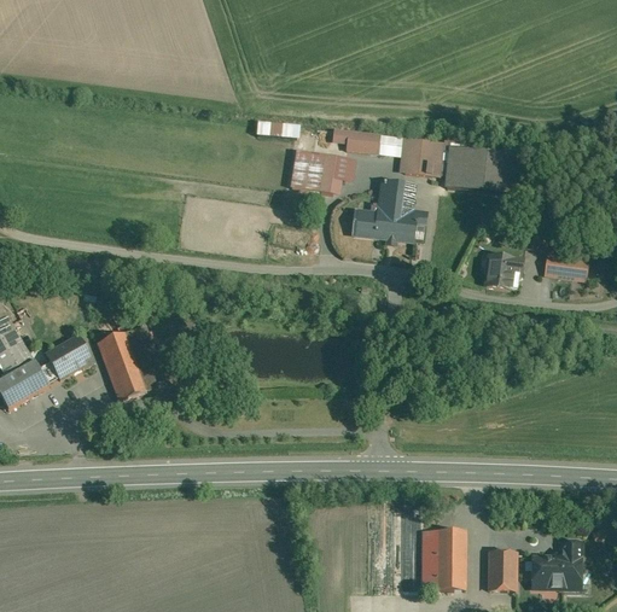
[(258,121),(258,134),(301,134),(302,121),(258,121)]
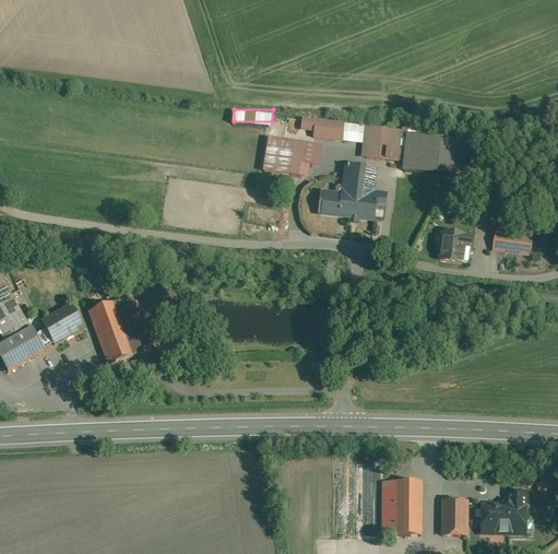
[(328,118),(310,117),(309,133),(327,134),(327,131),(328,118)]
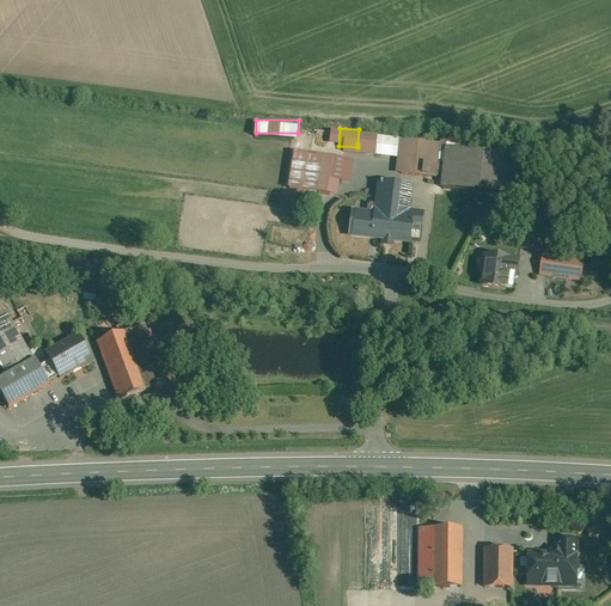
[(391,133),(359,129),(358,144),(388,146),(390,147),(391,133)]
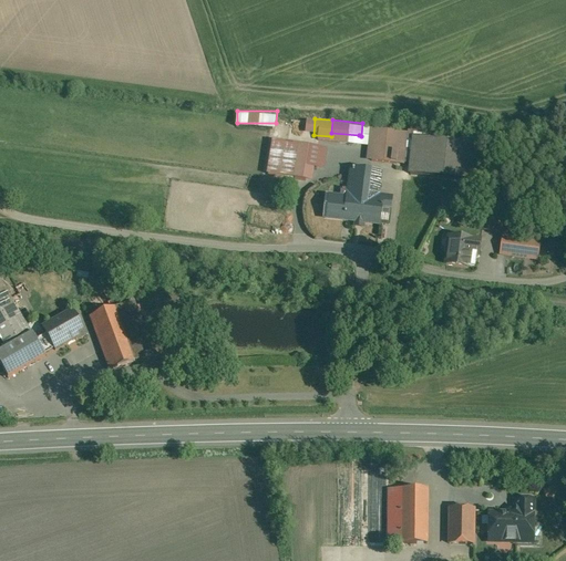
[(405,127),(363,123),(362,123),(361,136),(359,135),(356,165),(370,166),(366,200),(380,201),(390,203),(398,144),(403,145),(405,134),(405,127)]
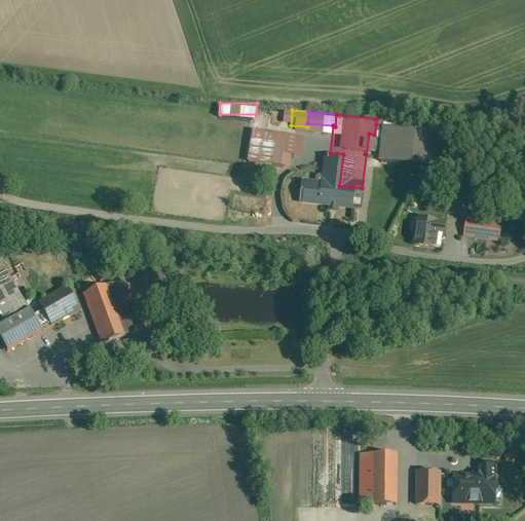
[(390,116),(376,115),(376,118),(376,124),(395,125),(390,116)]
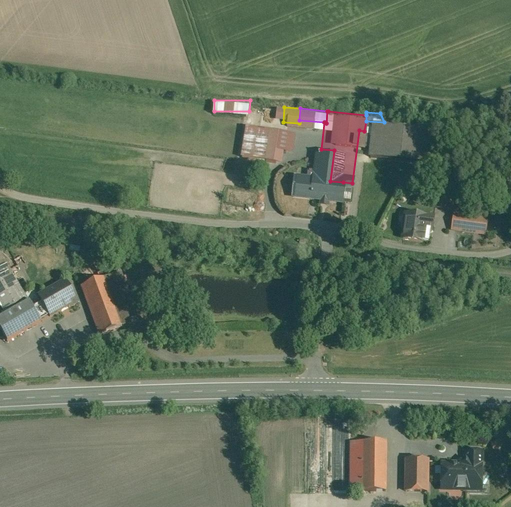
[(298,129),(269,127),(268,138),(290,140),(297,140),(298,129)]
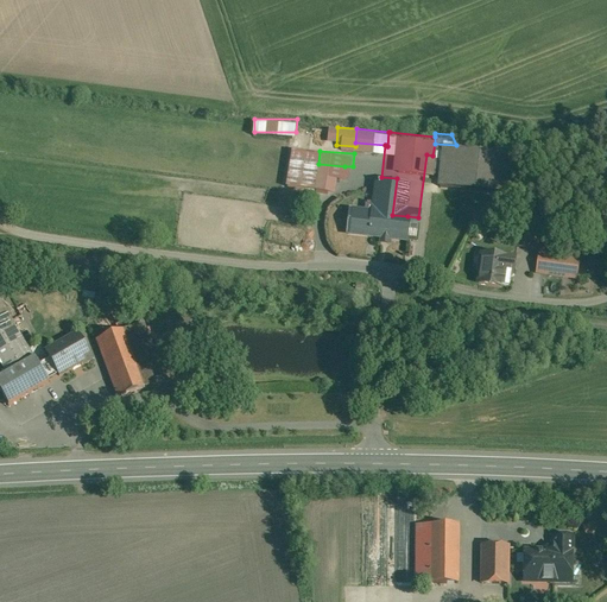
[(345,166),(318,164),(315,187),(327,189),(329,175),(336,176),(336,172),(343,173),(345,166)]
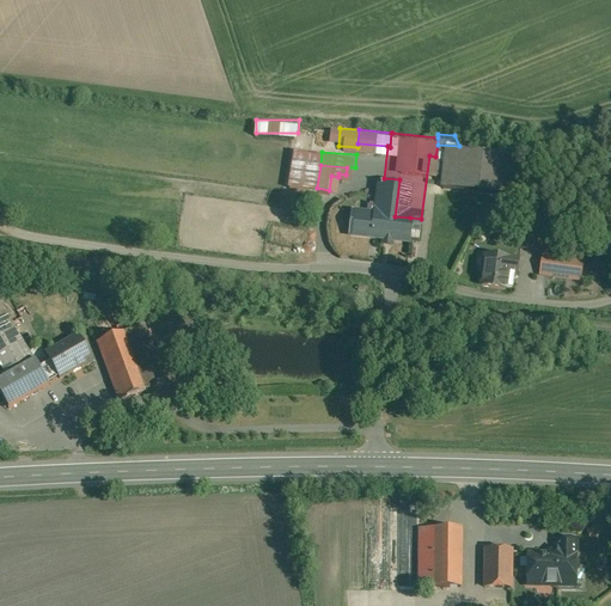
[(378,177),(374,210),(352,208),(350,224),(368,226),(371,227),(372,230),(371,233),(408,237),(410,218),(395,216),(399,179),(384,178),(378,177)]
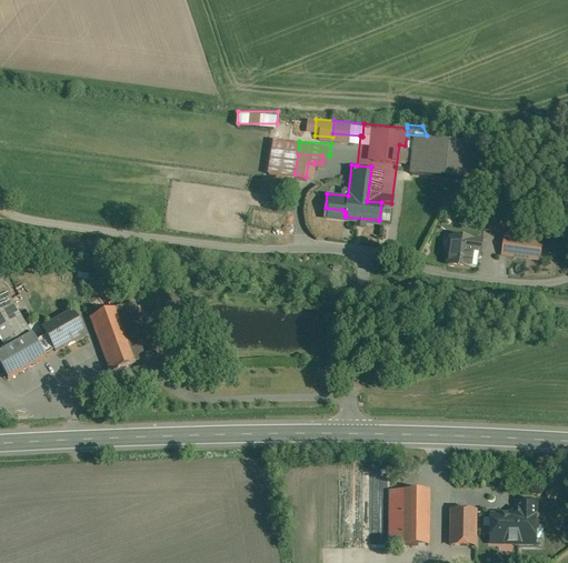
[(517,234),(504,232),(501,248),(515,250),(516,243),(517,234)]
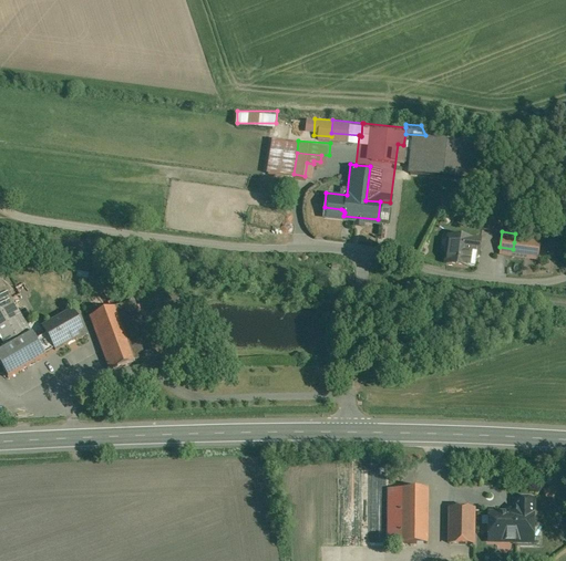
[(471,235),(449,232),(444,261),(466,265),(471,235)]
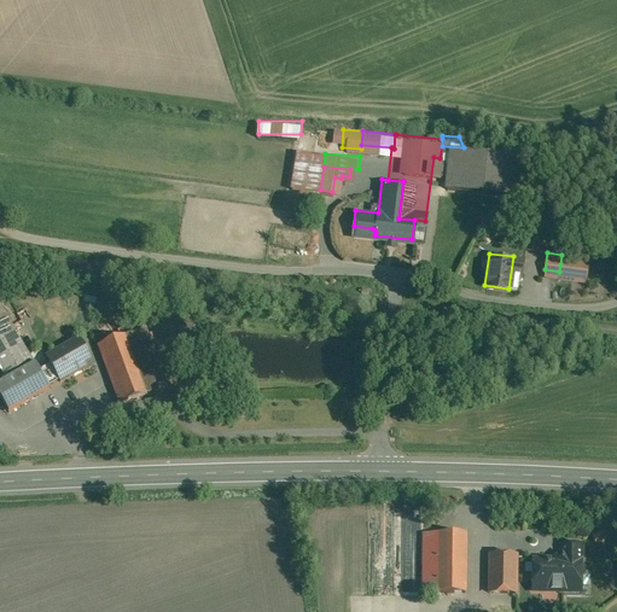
[(578,267),(560,264),(559,272),(559,275),(577,278),(578,267)]
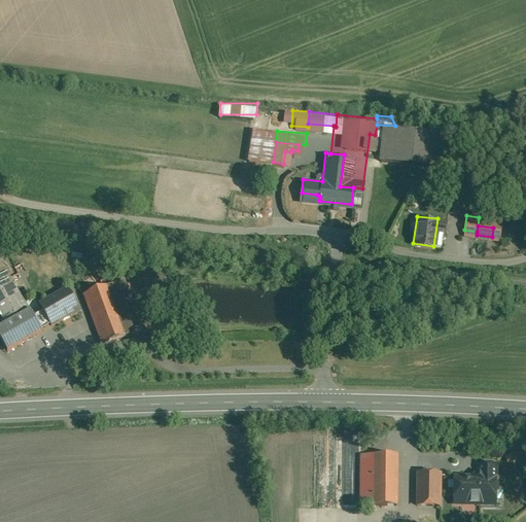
[(0,321),(28,307),(0,257),(0,321)]
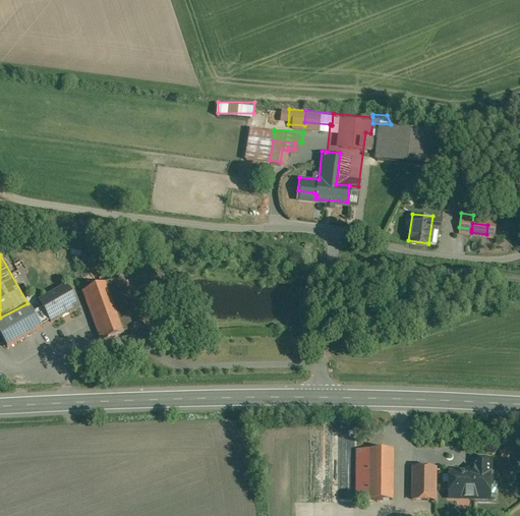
[(121,273),(82,287),(101,337),(139,323),(121,273)]
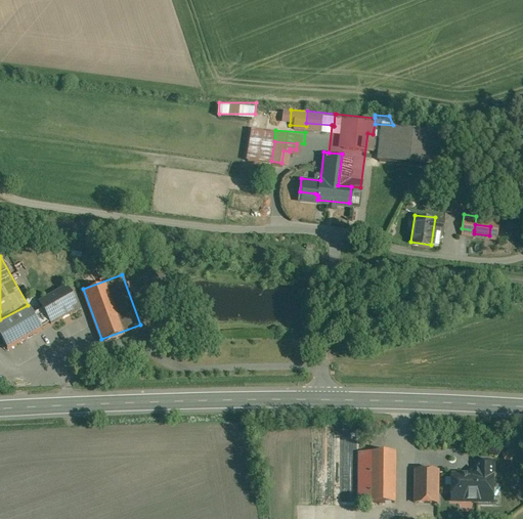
[(67,283),(38,299),(42,305),(32,310),(38,320),(47,315),(50,319),(69,309),(78,304),(67,283)]
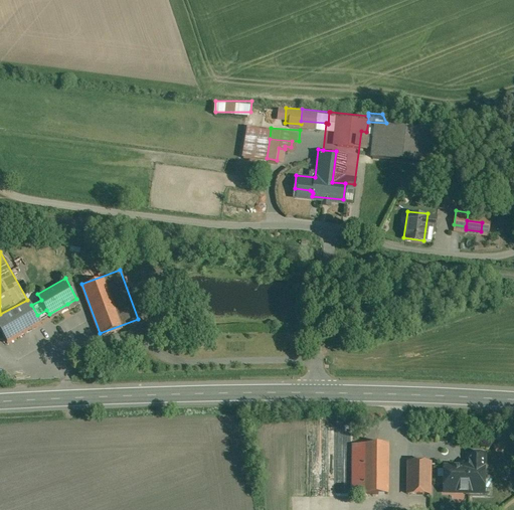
[(27,300),(0,314),(0,329),(6,340),(40,320),(31,305),(28,299),(27,300)]
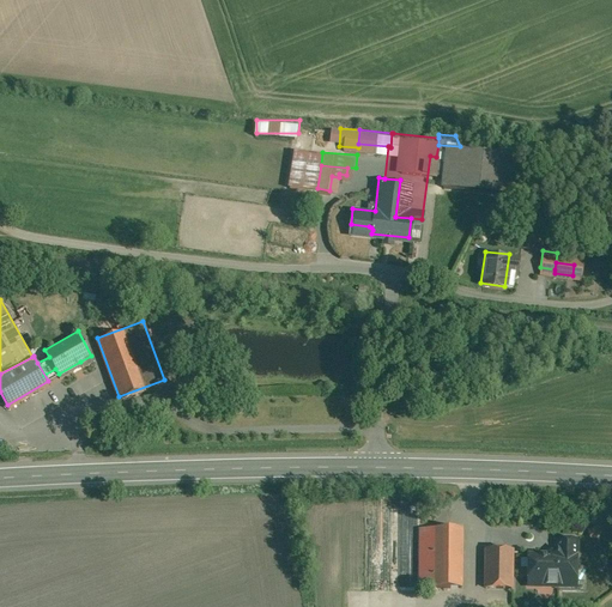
[(594,534),(611,524),(607,519),(591,529),(594,534)]
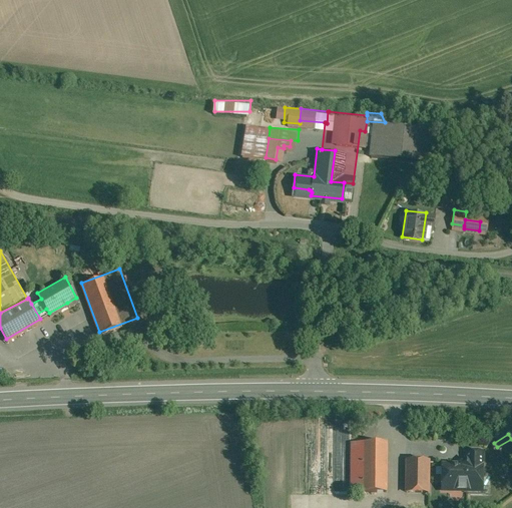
[(326,466),(326,440),(315,440),(314,466),(326,466)]
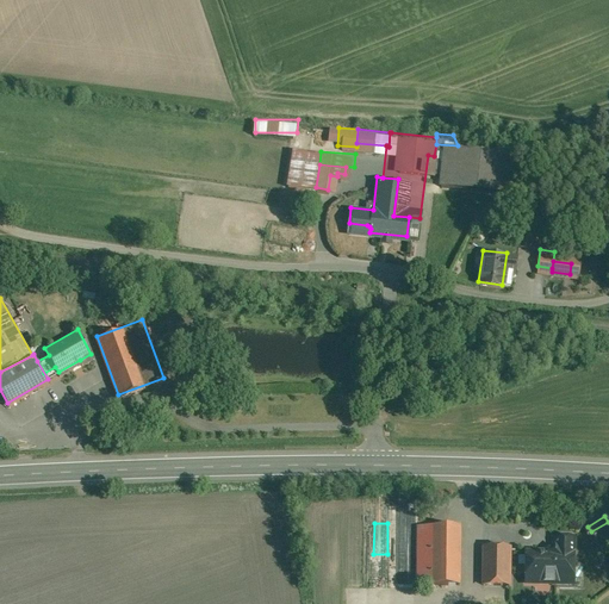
[(459,523),(416,523),(416,580),(458,580),(459,523)]
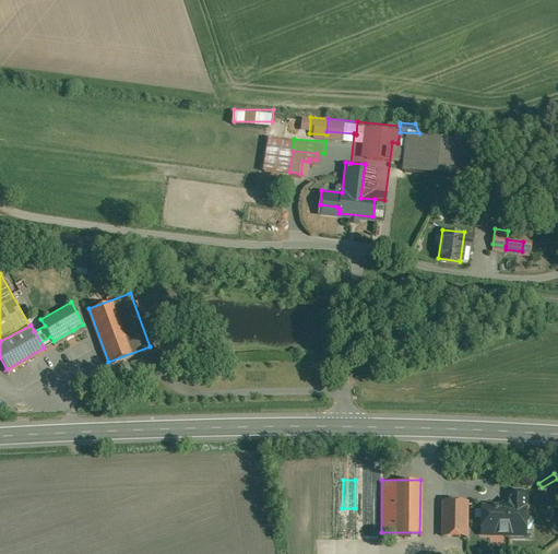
[(495,481),(442,480),(442,499),(465,501),(495,501),(495,481)]
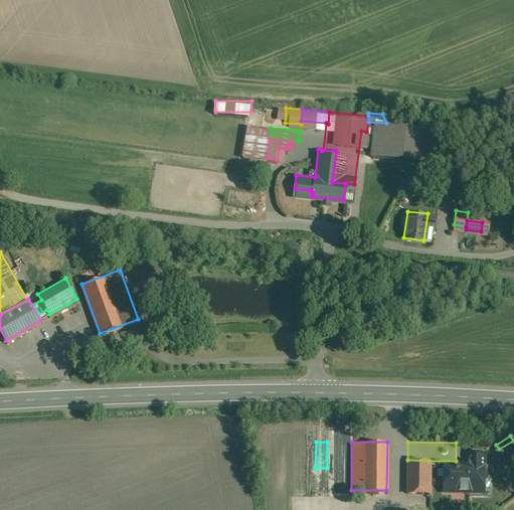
[(429,461),(407,460),(406,490),(429,491),(429,461)]
